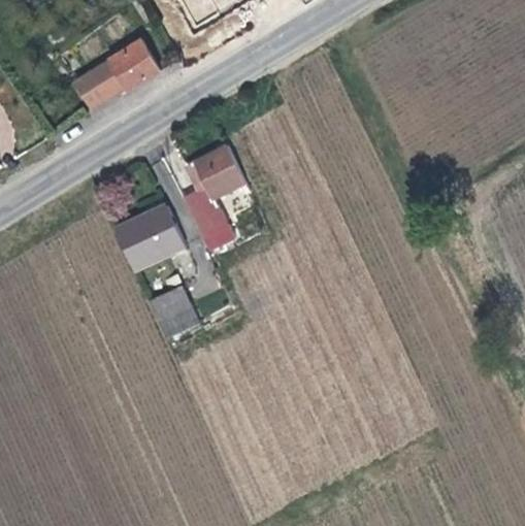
[(127,88),(158,69),(140,37),(106,58),(107,59),(74,78),(92,107),(125,86),(127,88)]
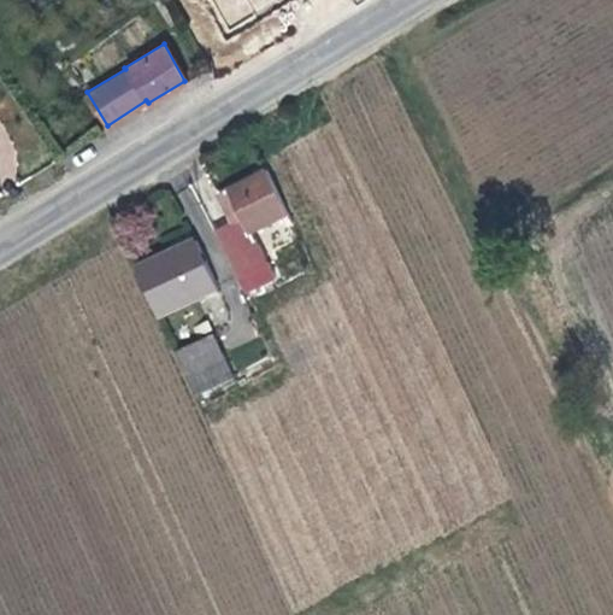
[(287,211),(265,167),(228,186),(228,187),(236,205),(242,216),(249,230),(251,229),(287,211)]
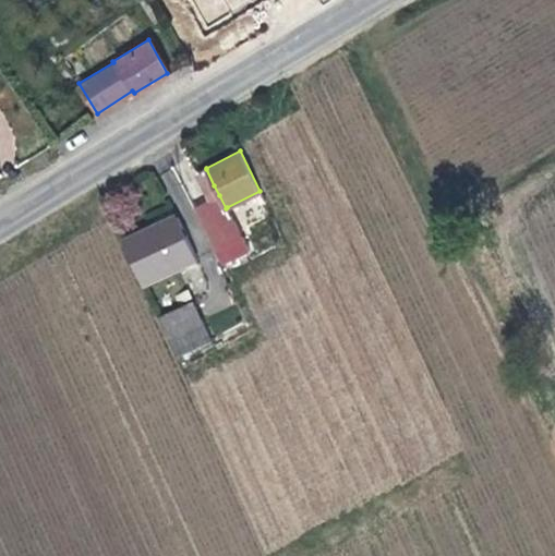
[(214,185),(206,169),(198,172),(207,190),(214,185)]
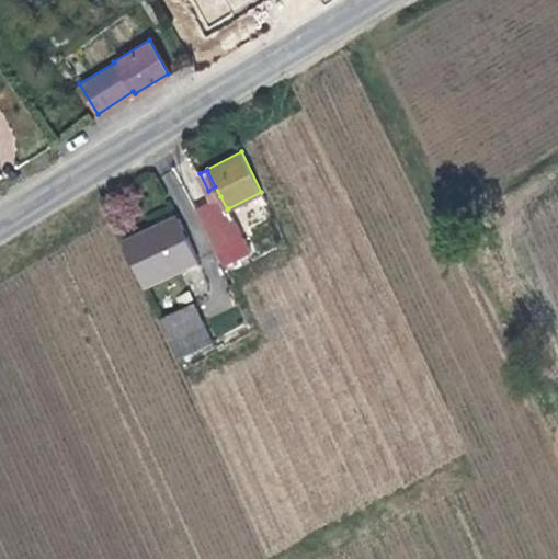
[(238,234),(231,221),(234,220),(228,208),(227,209),(220,196),(200,206),(218,243),(238,234)]
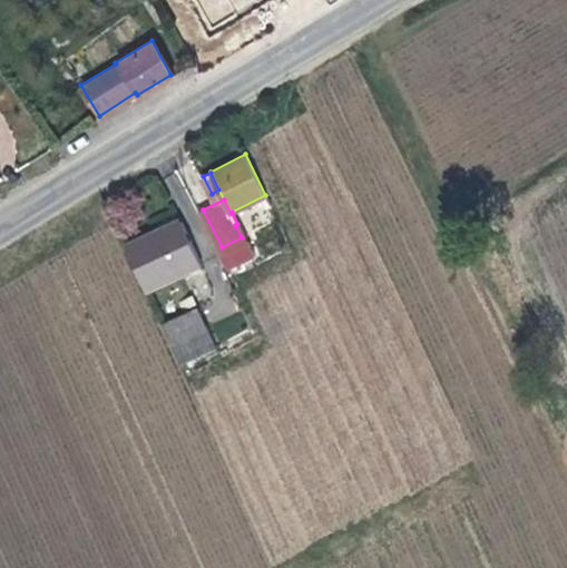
[(199,263),(179,219),(126,245),(146,289),(199,263)]
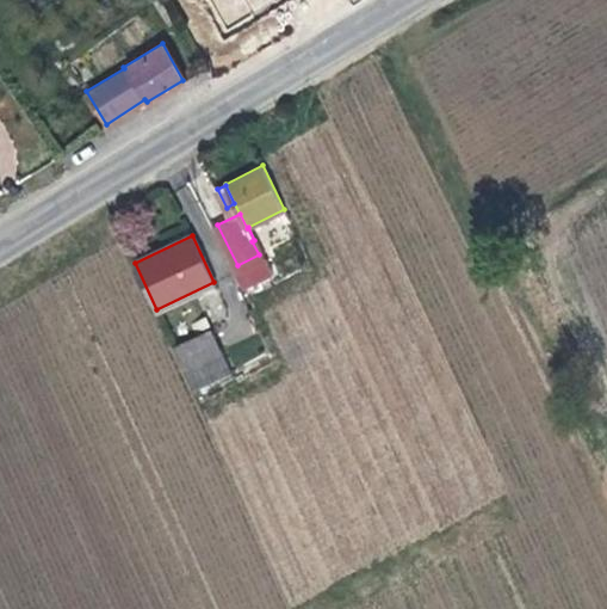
[(279,275),(268,251),(259,254),(237,265),(236,265),(247,288),(279,275)]
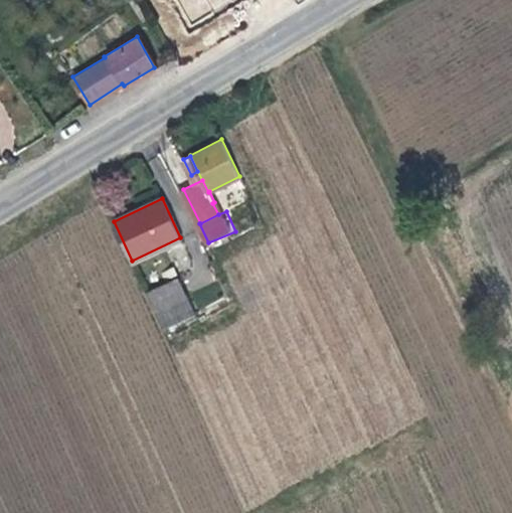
[(193,312),(178,278),(146,292),(161,327),(193,312)]
